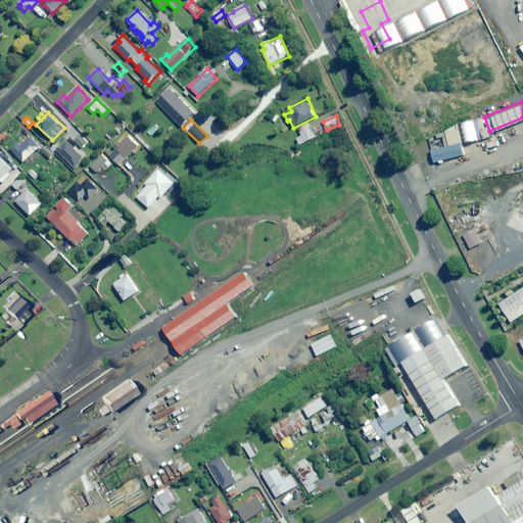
[(315,138),(307,124),(298,129),(301,136),(296,139),(299,145),(315,138)]
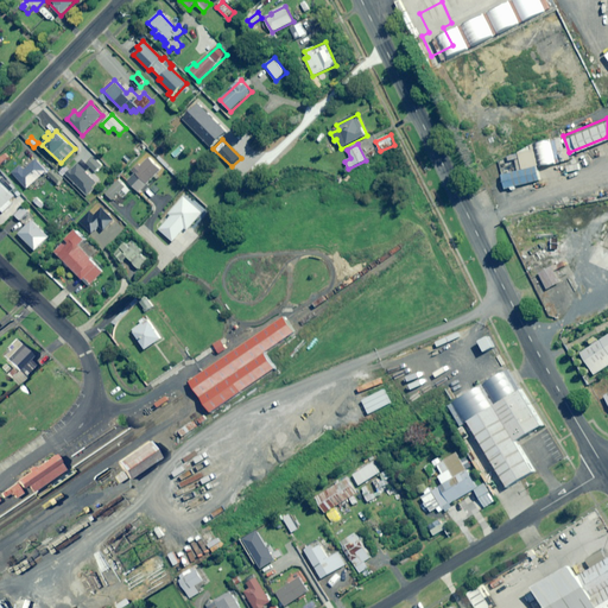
[(102,165),(94,157),(87,164),(95,172),(102,165)]
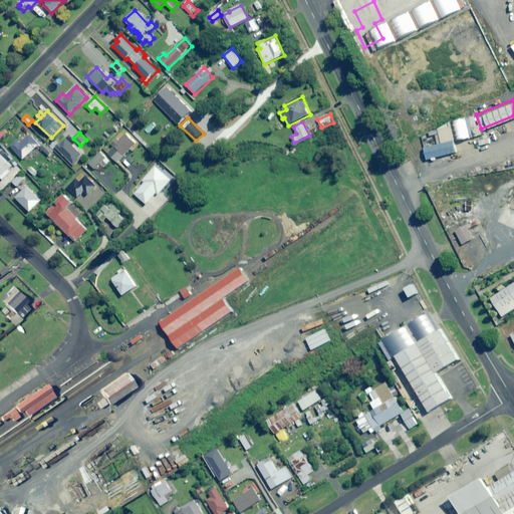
[(117,163),(123,157),(137,144),(125,134),(118,141),(117,139),(111,145),(114,148),(108,154),(117,163)]
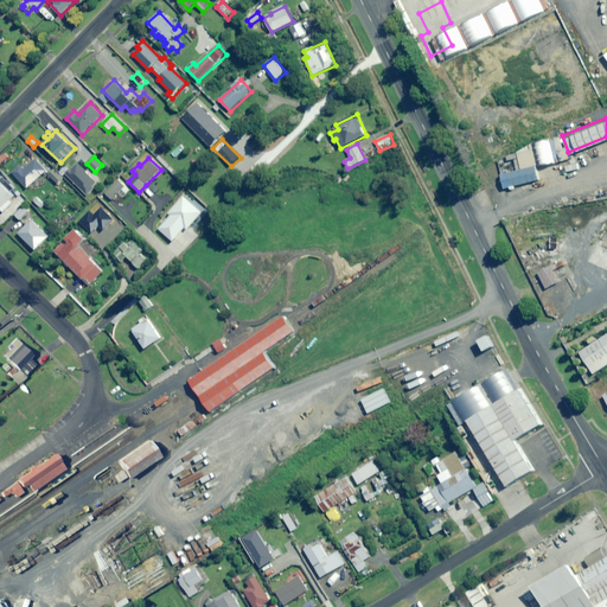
[(48,171),(37,160),(25,171),(21,165),(13,173),(27,189),(48,171)]
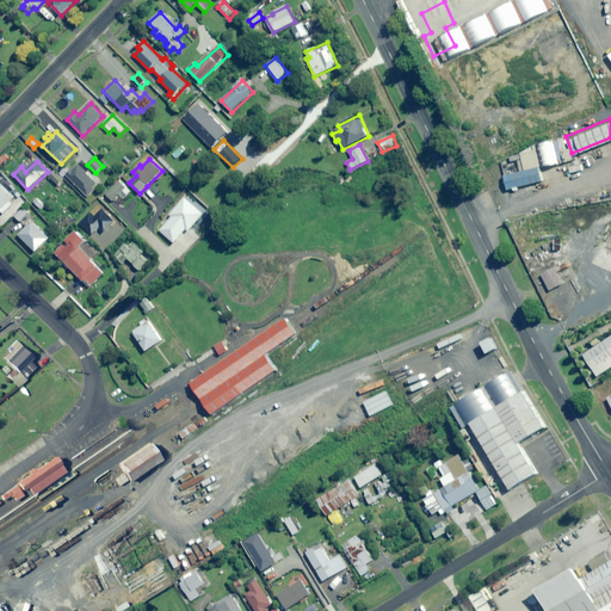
[(98,185),(79,165),(67,177),(87,196),(98,185)]
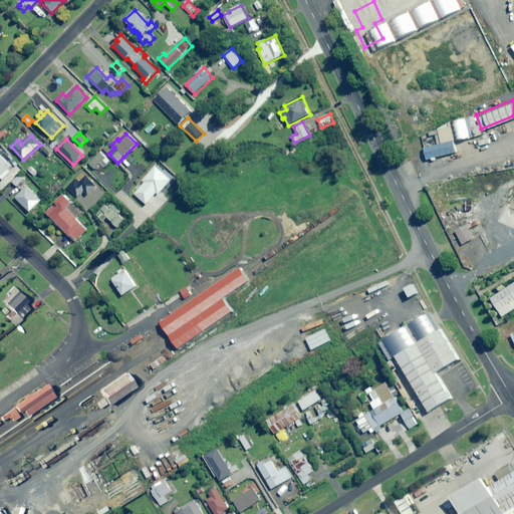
[(448,139),(418,147),(422,160),(452,152),(448,139)]
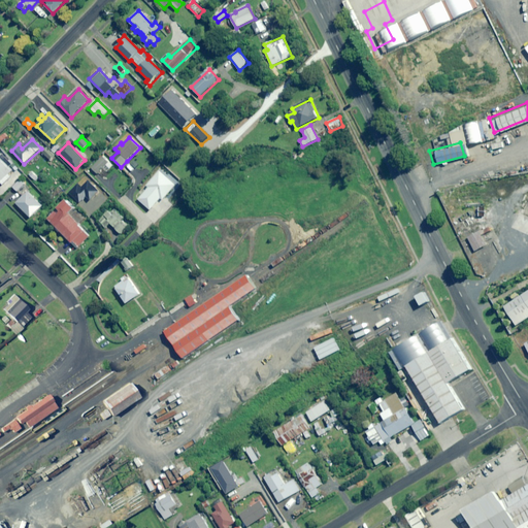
[(56,156),(50,151),(45,156),(51,161),(56,156)]
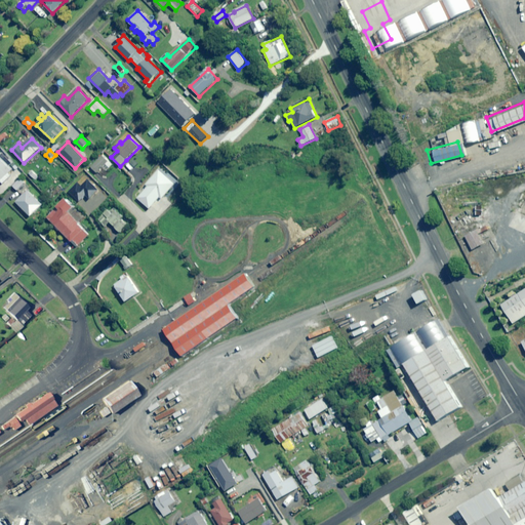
[(113,165),(103,155),(90,166),(96,173),(103,167),(106,171),(113,165)]
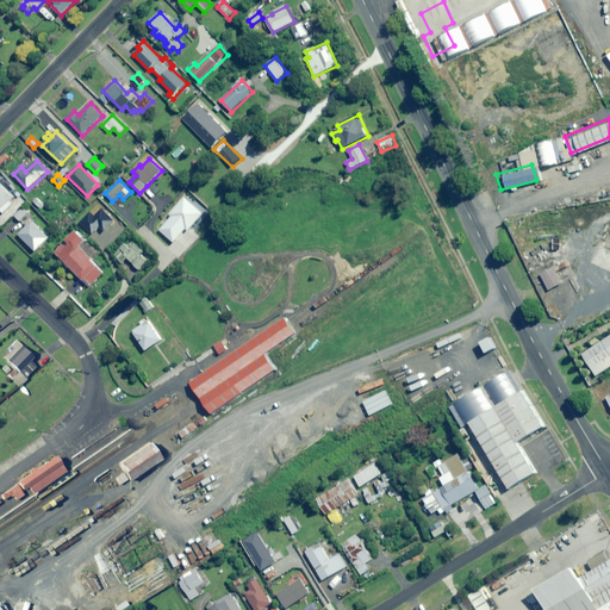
[(17,199),(0,181),(0,210),(8,219),(26,203),(20,197),(17,199)]
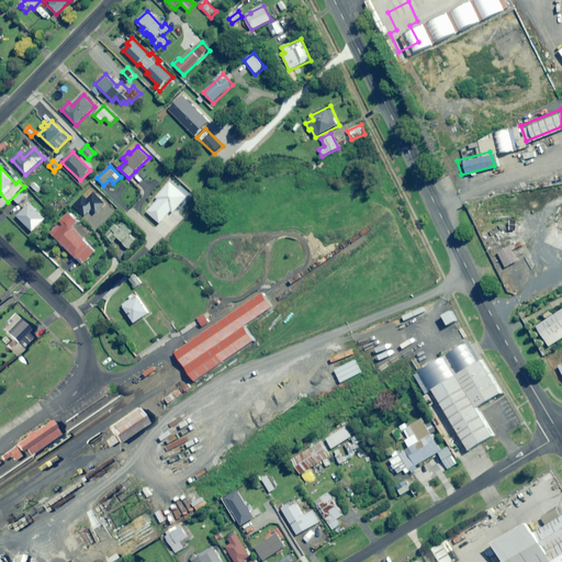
[(188,197),(170,182),(156,198),(158,200),(147,213),(160,224),(171,211),(173,213),(188,197)]
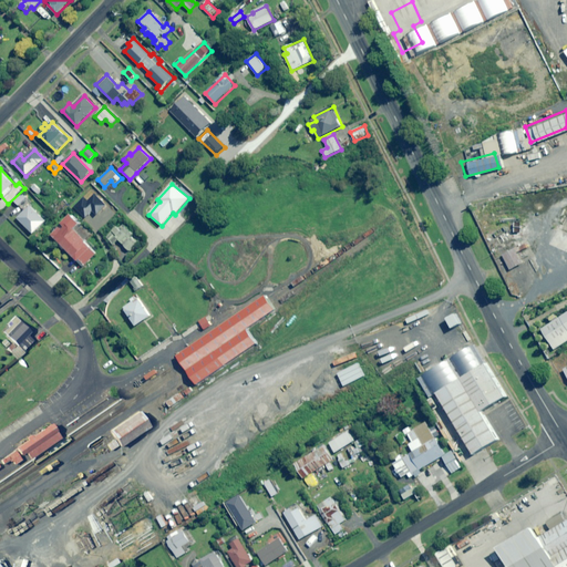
[(27,198),(22,193),(14,202),(19,206),(27,198)]
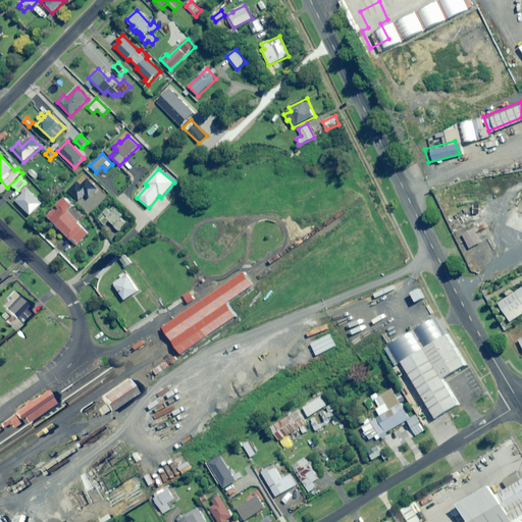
[(42,204),(28,190),(16,201),(31,215),(42,204)]
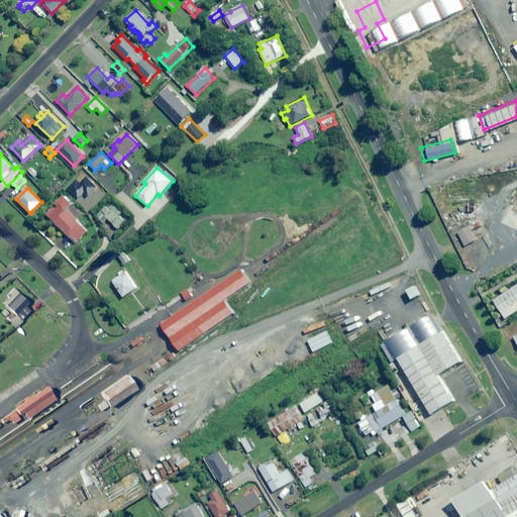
[(74,204),(66,195),(46,214),(70,238),(71,237),(77,242),(78,240),(82,244),(92,234),(68,210),(74,204)]
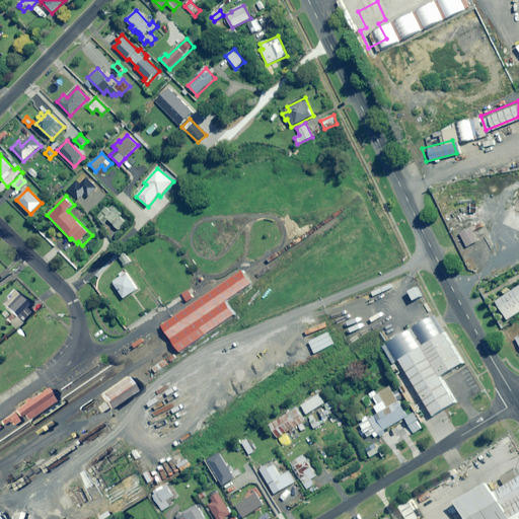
[(122,214),(114,205),(108,210),(106,208),(97,217),(103,224),(108,220),(119,230),(126,223),(120,216),(122,214)]
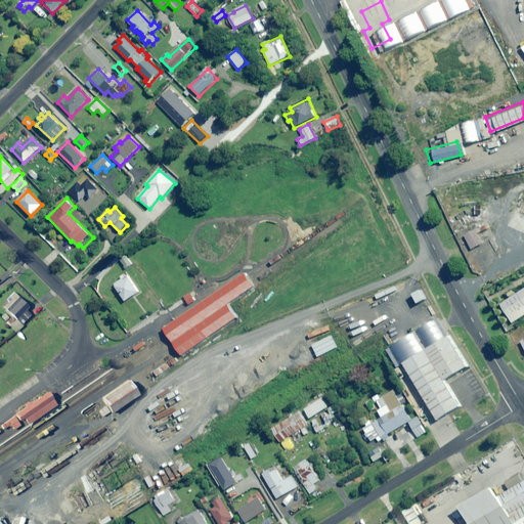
[(479,219),(475,212),(467,216),(471,223),(479,219)]
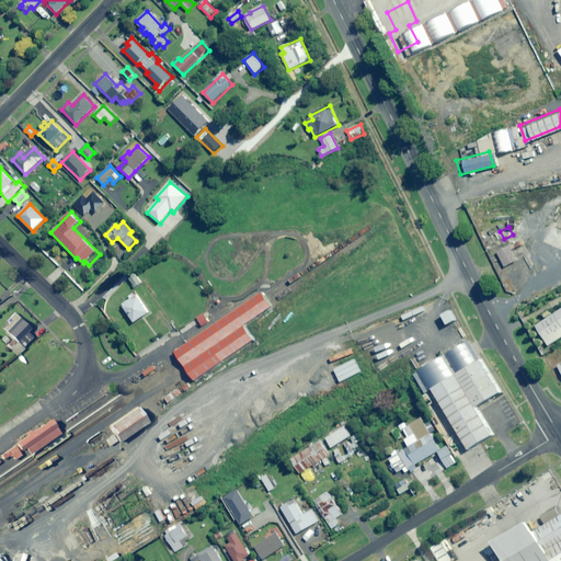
[(517,262),(510,247),(497,252),(505,267),(517,262)]
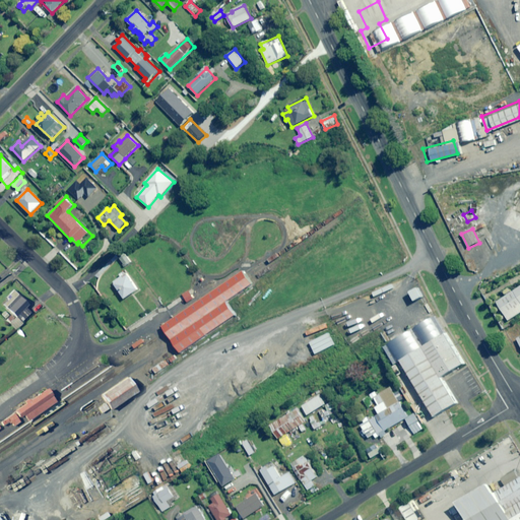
[(131,262),(126,256),(121,260),(125,266),(131,262)]
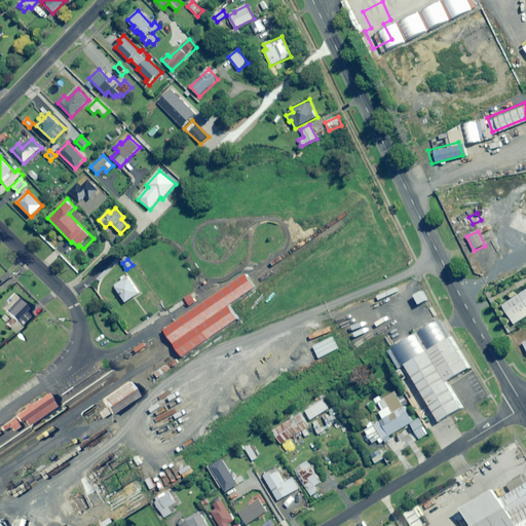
[(248,273),(164,328),(173,341),(230,303),(257,286),(248,273)]
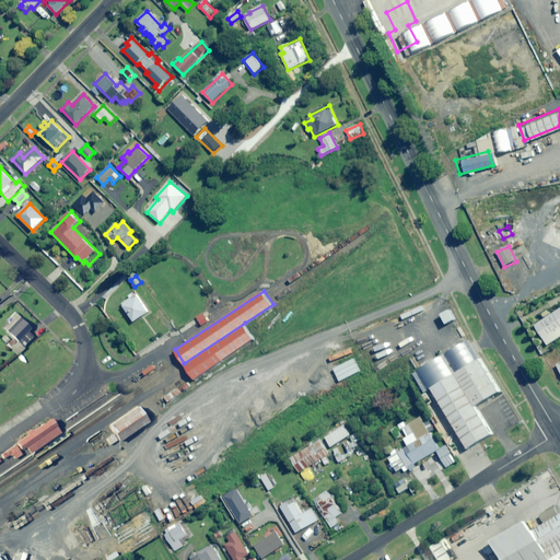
[(149,313),(136,292),(129,295),(131,299),(123,304),(135,322),(149,313)]
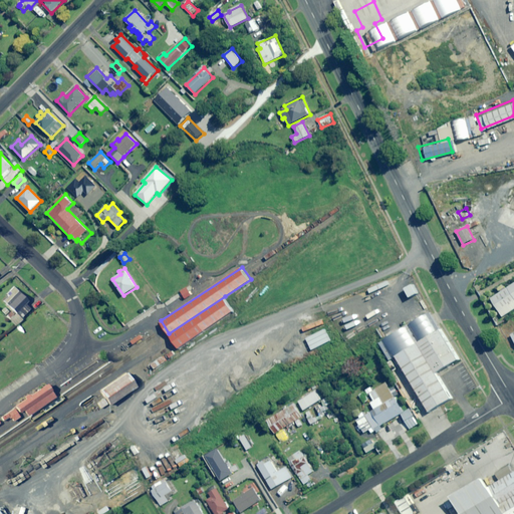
[(513,277),(485,295),(497,314),(513,304),(511,300),(513,298),(513,277)]
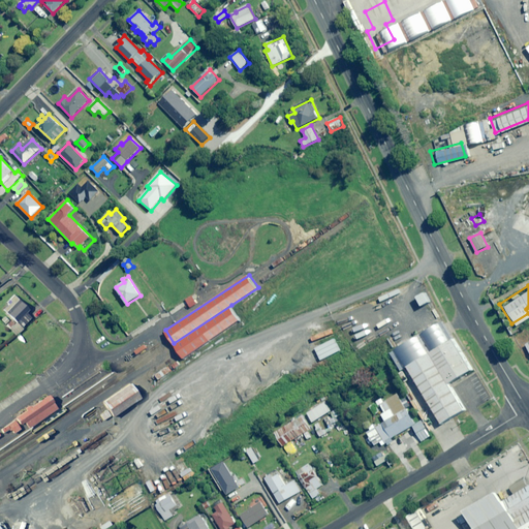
[(30,317),(25,312),(28,310),(13,296),(9,301),(11,303),(3,311),(11,318),(4,325),(16,336),(23,329),(21,327),(30,317)]
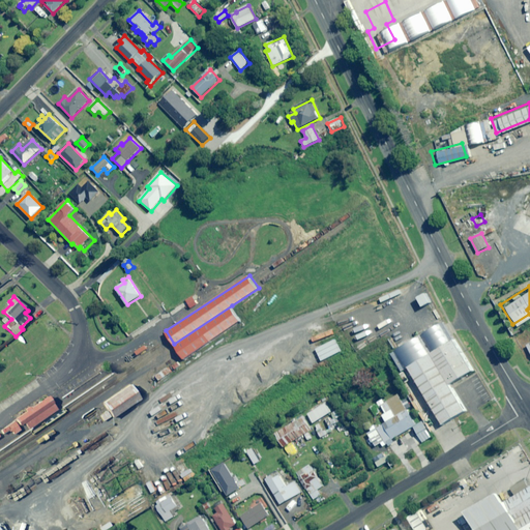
[(242,321),(232,305),(174,344),(184,358),(242,321)]
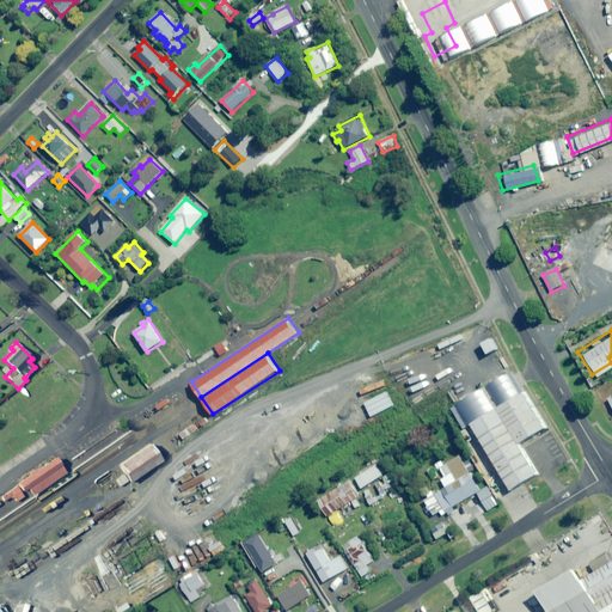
[(512,392),(487,408),(510,447),(537,430),(512,392)]
